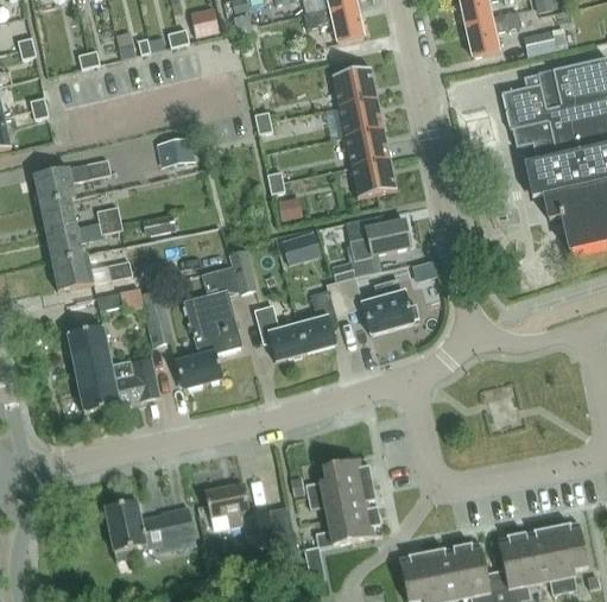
[(326,0),(328,7),(329,10),(356,5),(355,0),(326,0)]
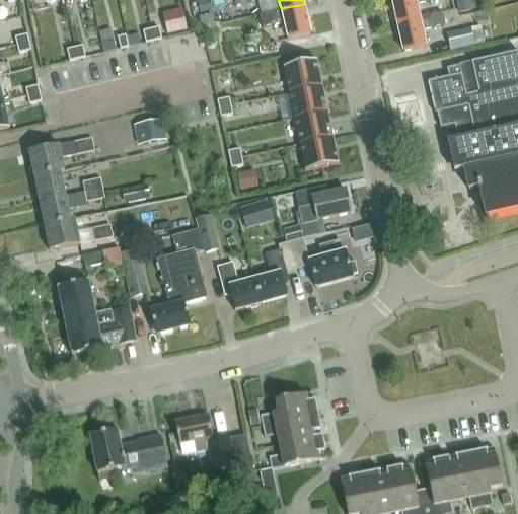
[(390,0),(395,21),(418,16),(418,13),(415,0),(390,0)]
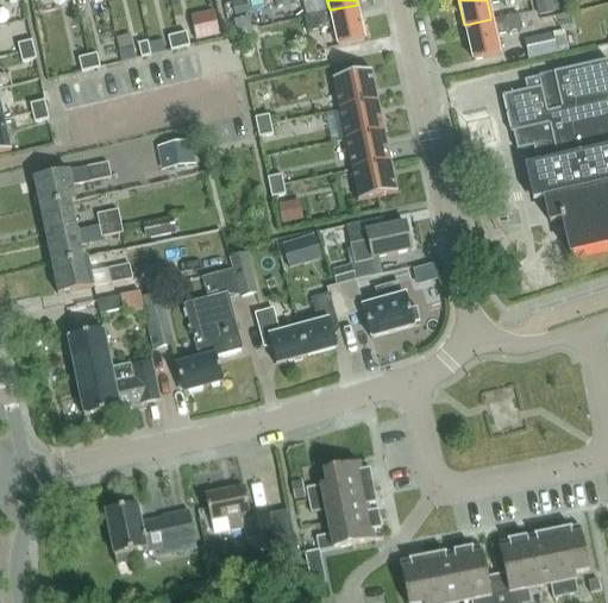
[(534,0),(538,12),(552,8),(550,0),(534,0)]
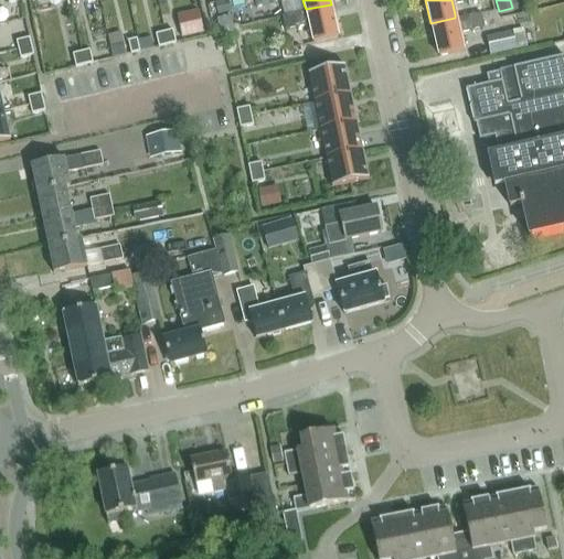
[(176,8),(180,30),(205,25),(201,3),(176,8)]
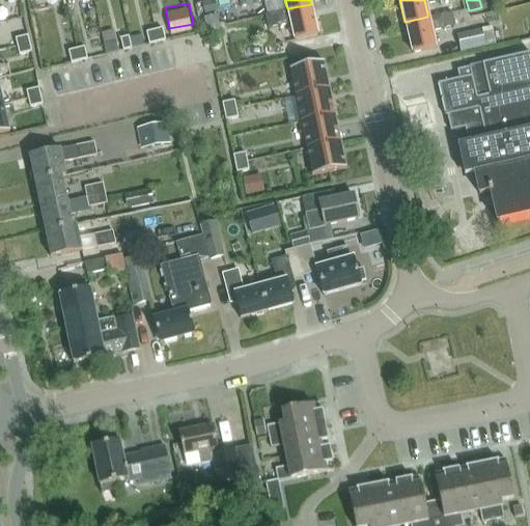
[(287,8),(286,6),(265,11),(267,24),(289,19),(294,36),(316,31),(311,4),(287,8)]
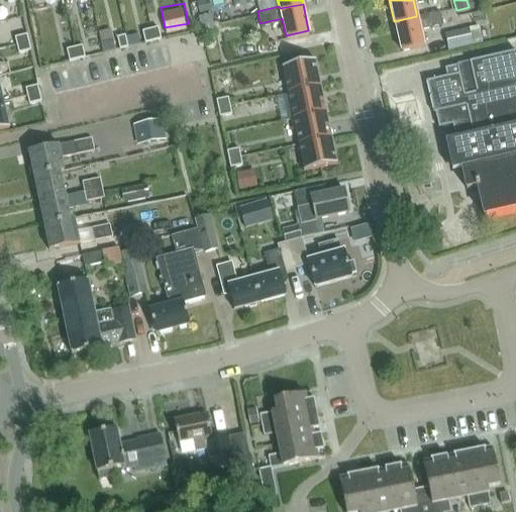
[(438,8),(429,10),(416,13),(416,16),(394,21),(400,48),(422,43),(418,26),(441,21),(438,8)]
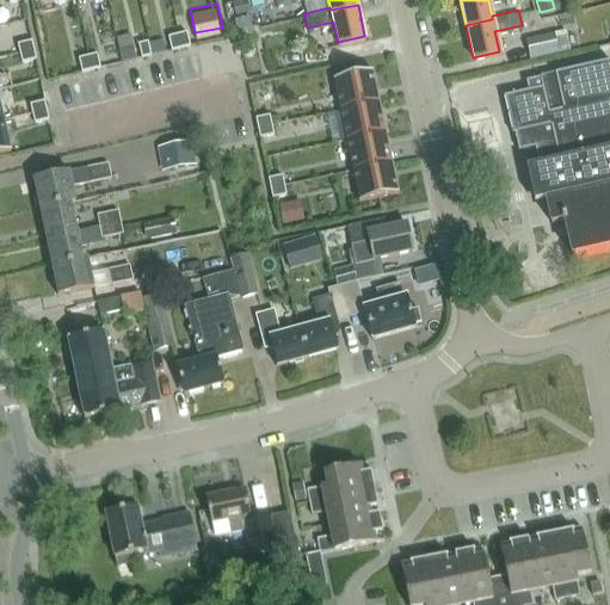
[(236,28),(251,24),(248,12),(233,16),(236,28)]
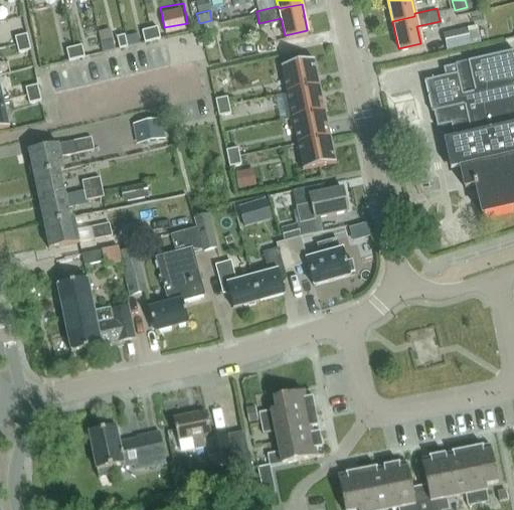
[(211,20),(199,23),(201,33),(214,30),(211,20)]
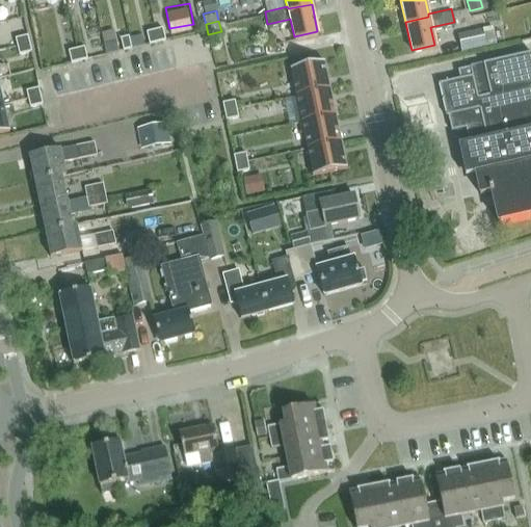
[(496,41),(492,22),(457,29),(460,48),(496,41)]
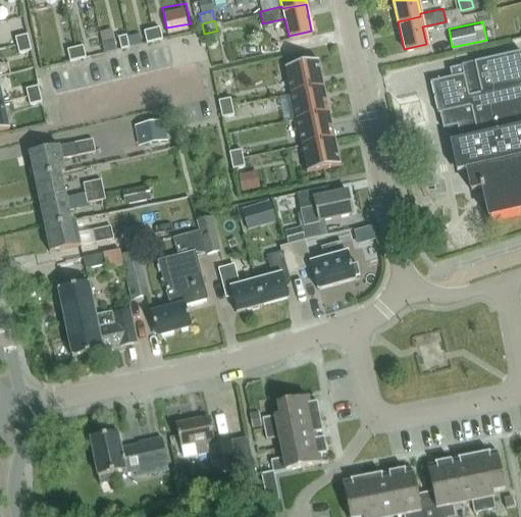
[(159,23),(151,26),(154,38),(161,36),(159,23)]
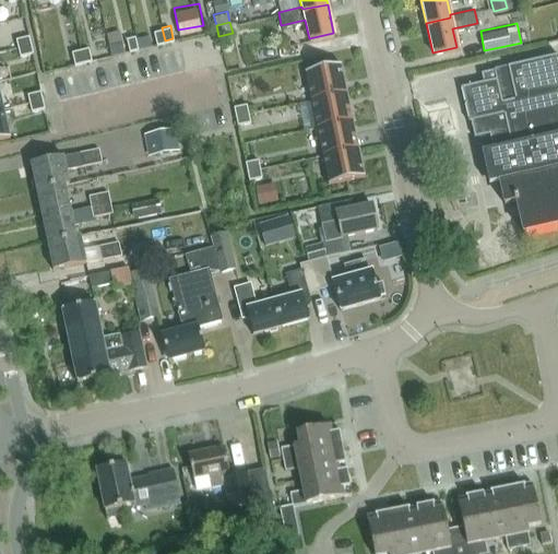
[(156,43),(165,40),(162,27),(153,30),(156,43)]
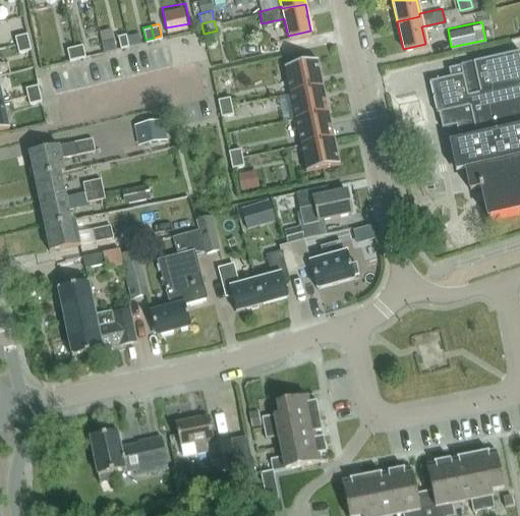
[(26,31),(14,34),(16,42),(29,39),(26,31)]
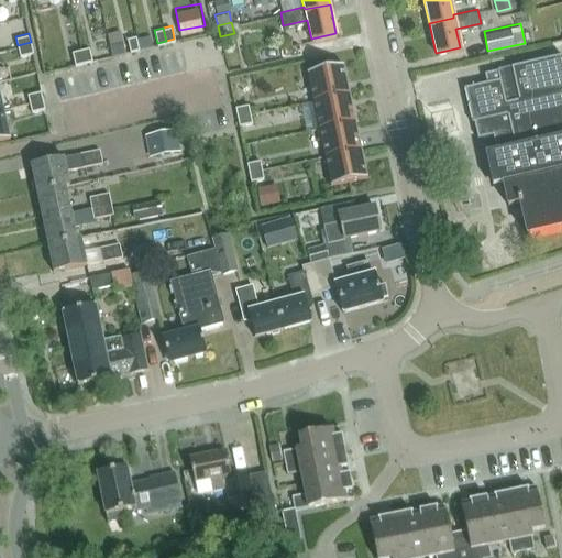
[(135,34),(127,36),(130,50),(139,47),(135,34)]
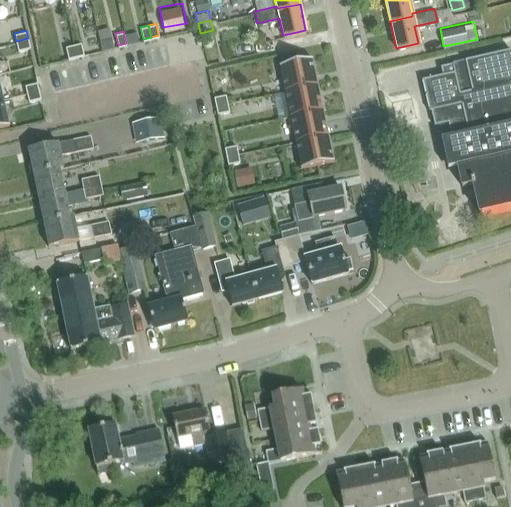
[(28,38),(16,41),(18,49),(29,46),(28,38)]
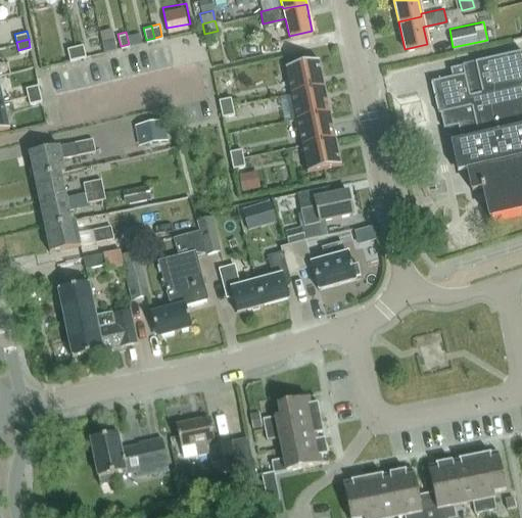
[(75,44),(77,56),(85,54),(82,42),(75,44)]
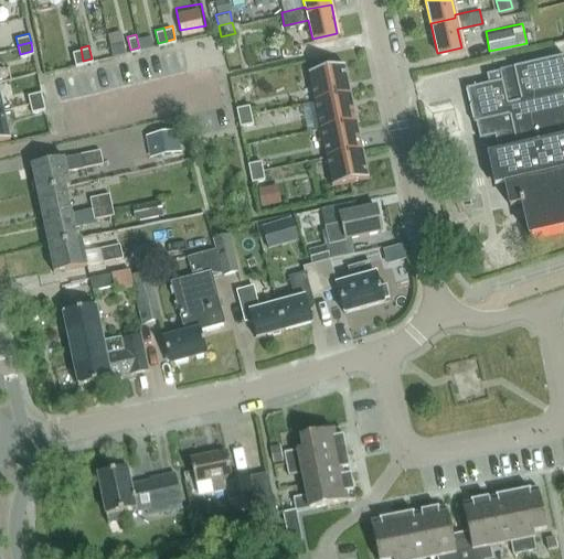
[(75,63),(83,61),(81,47),(72,50),(75,63)]
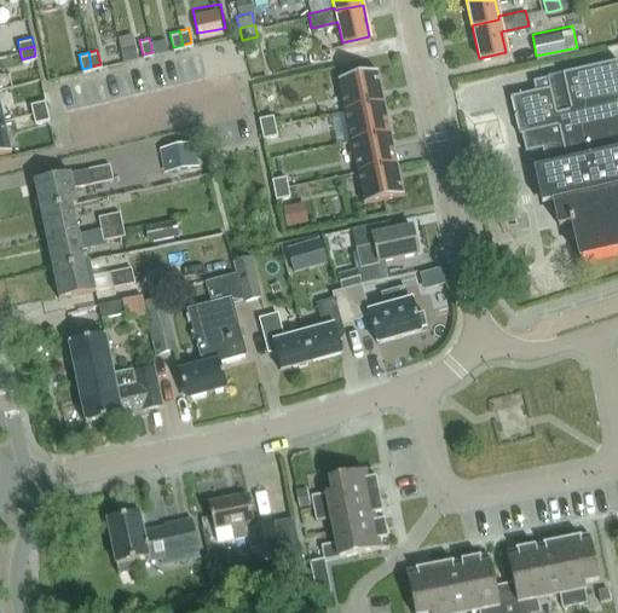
[(617,98),(617,92),(617,58),(617,52),(559,64),(560,69),(546,73),(546,69),(530,73),(532,84),(507,90),(515,128),(518,128),(521,146),(539,142),(543,162),(532,166),(541,201),(552,198),(558,220),(567,218),(569,221),(571,220),(579,254),(617,244),(617,98)]
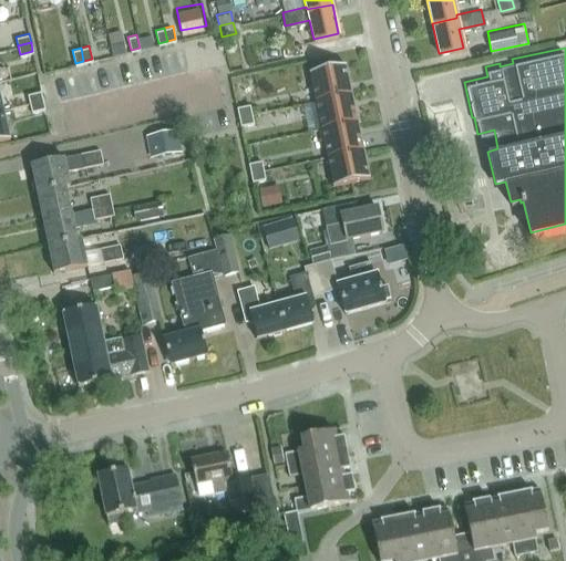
[(309,71),(315,97),(350,91),(345,63),(346,63),(345,62),(308,70),(308,71),(309,71)]
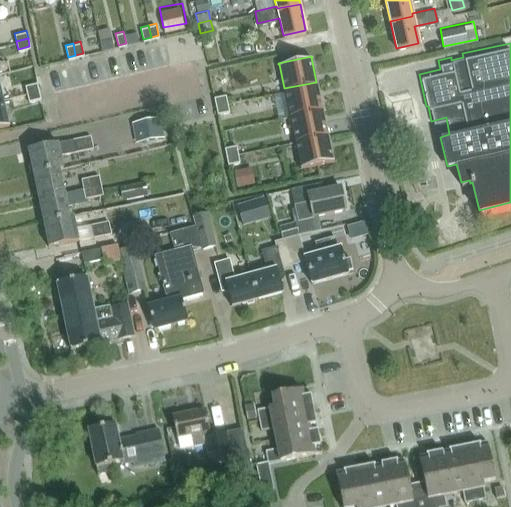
[(36,81),(24,84),(26,92),(38,89),(36,81)]
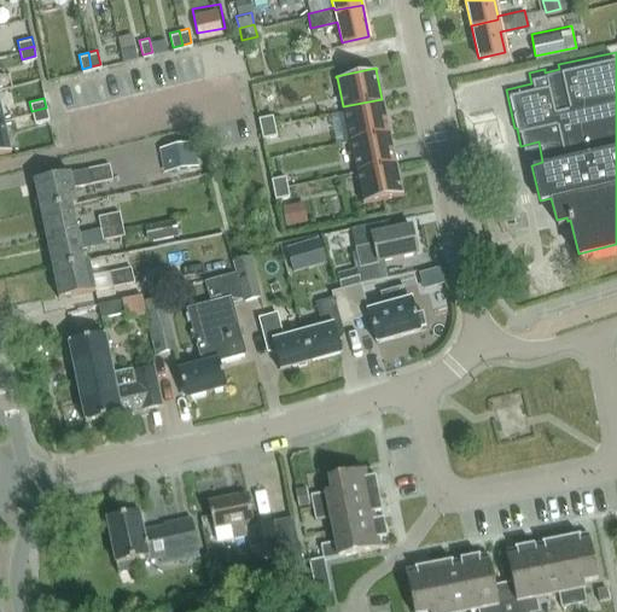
[(382,99),(343,106),(349,138),(389,130),(382,99)]
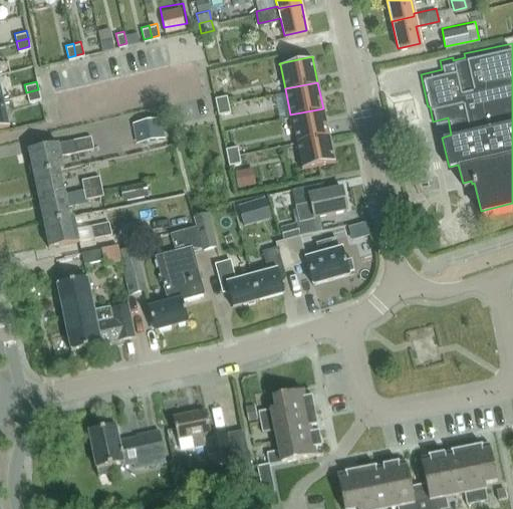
[(38,89),(26,92),(28,99),(40,96),(38,89)]
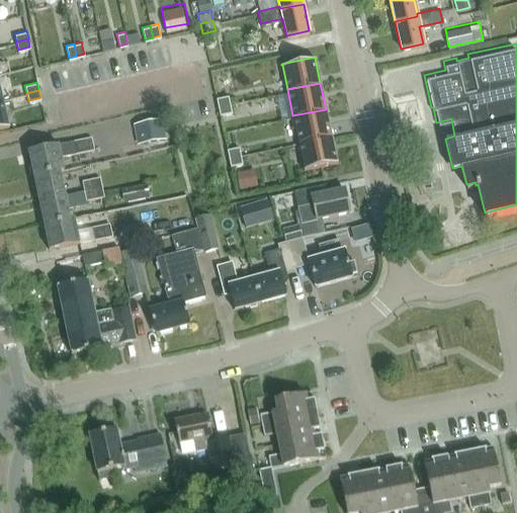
[(228,94),(216,96),(218,105),(230,102),(228,94)]
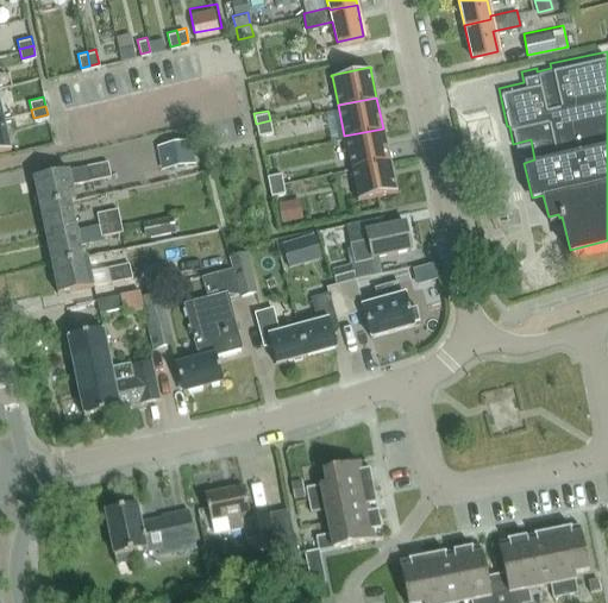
[(2,115),(0,115),(0,149),(10,146),(10,145),(2,115)]
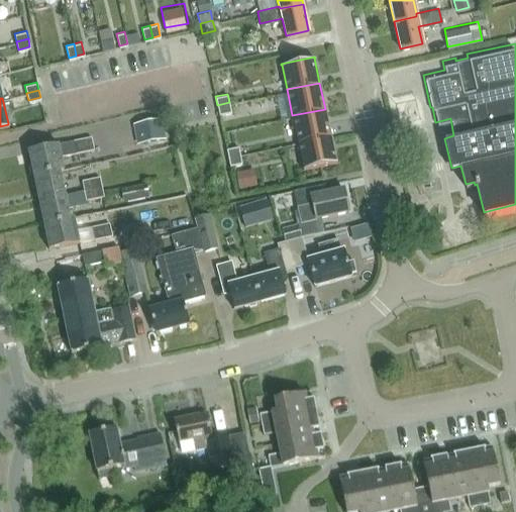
[(229,102),(217,105),(219,113),(231,110),(229,102)]
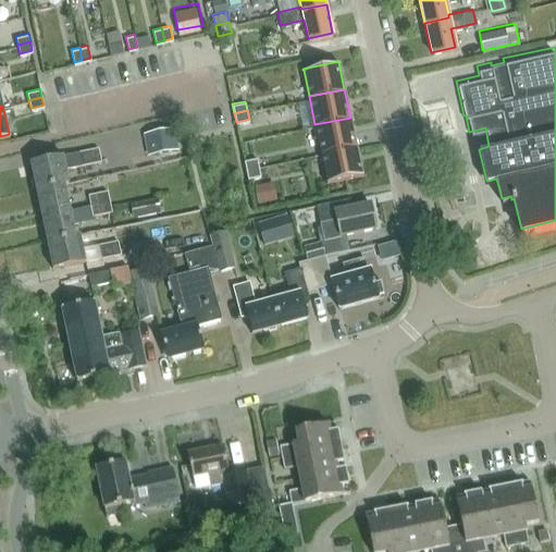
[(350,118),(314,124),(321,152),(356,145),(350,118)]
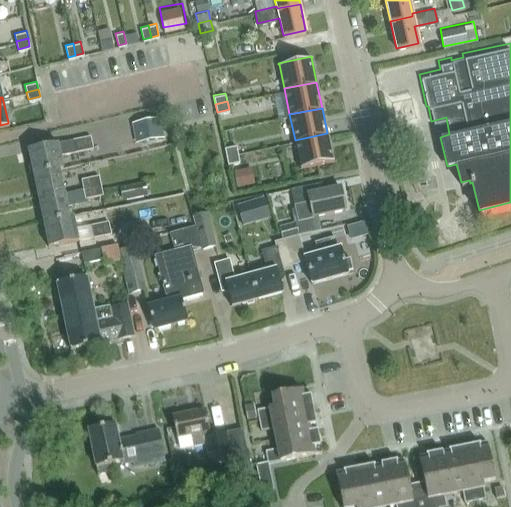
[(151,116),(131,120),(135,140),(155,137),(151,116)]
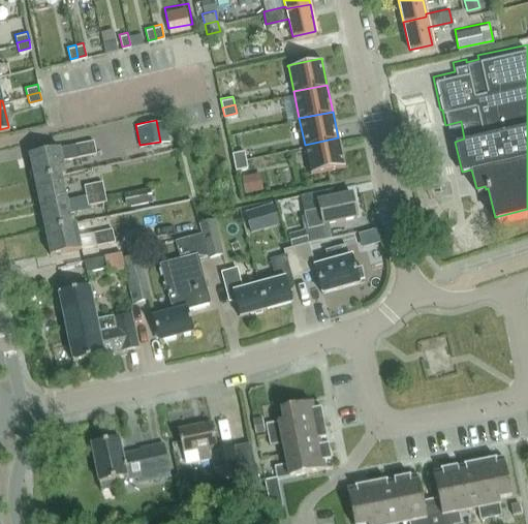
[(93,136),(59,144),(29,150),(35,177),(59,172),(59,171),(65,170),(62,158),(96,151),(93,136)]
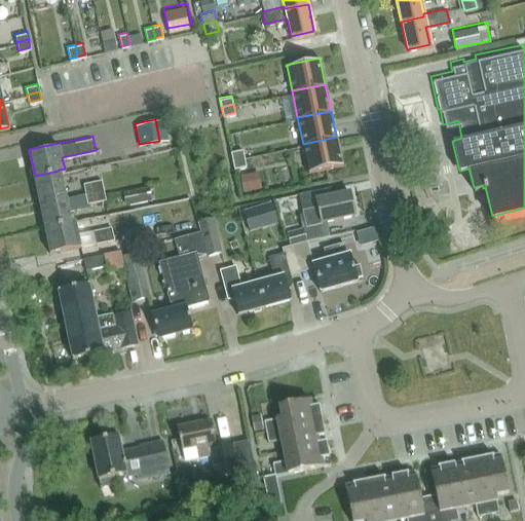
[(336,137),(303,144),(308,170),(308,171),(342,163),(342,162),(341,162),(336,137)]
